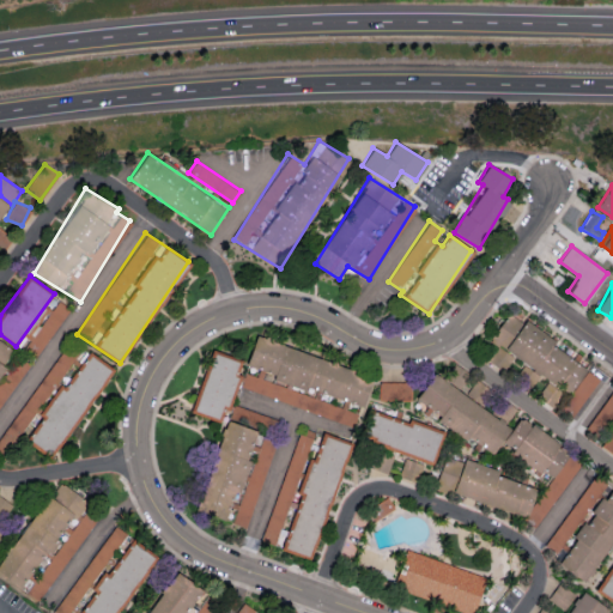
[(68,307),(56,299),(25,350),(38,357),(68,307)]
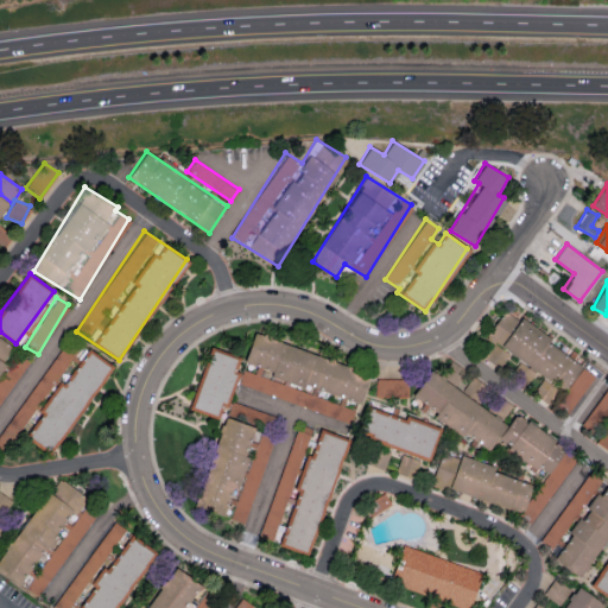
[(564,390),(581,363),(546,342),(550,337),(505,308),(486,337),(494,343),(485,358),(500,367),(510,354),(564,390)]
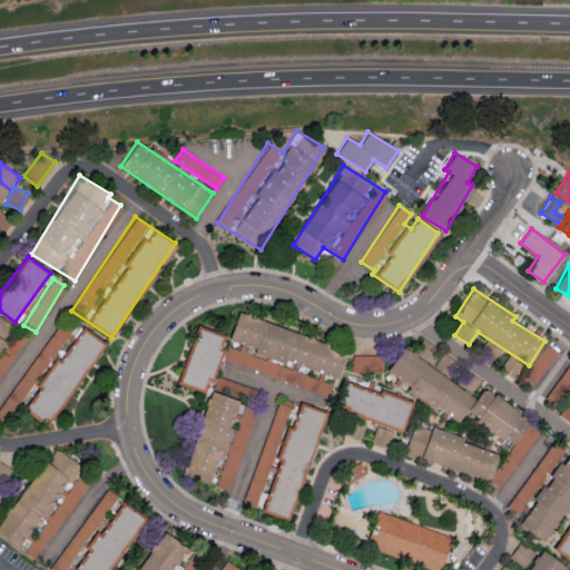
[(330,393),(333,382),(336,382),(346,346),(236,314),(228,338),(241,342),(238,350),(227,346),(223,362),(330,393)]
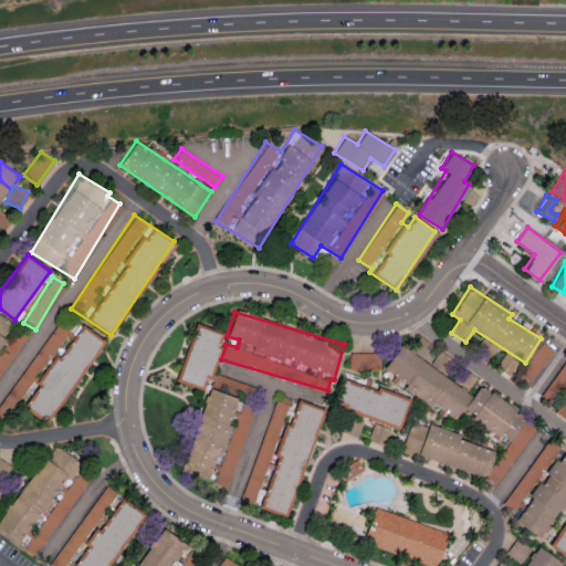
[(0,374),(25,334),(19,329),(11,341),(3,336),(12,322),(0,314),(0,374)]
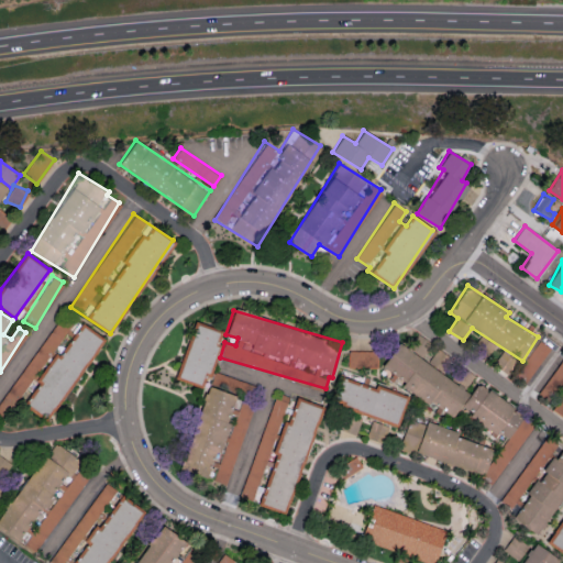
[(176,378),(200,387),(205,373),(210,374),(220,343),(217,342),(221,331),(195,322),(176,378)]
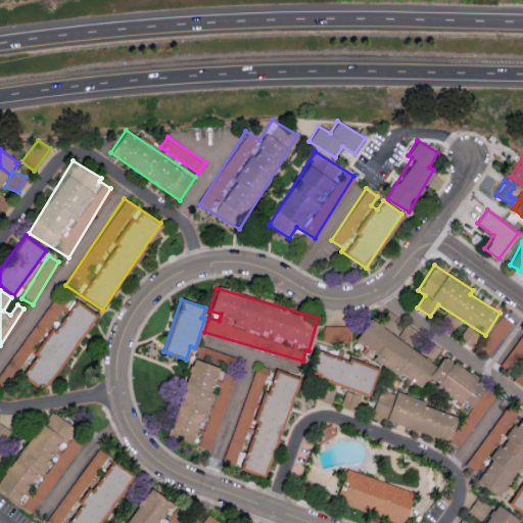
[(95,314),(74,300),(24,377),(44,391),(95,314)]
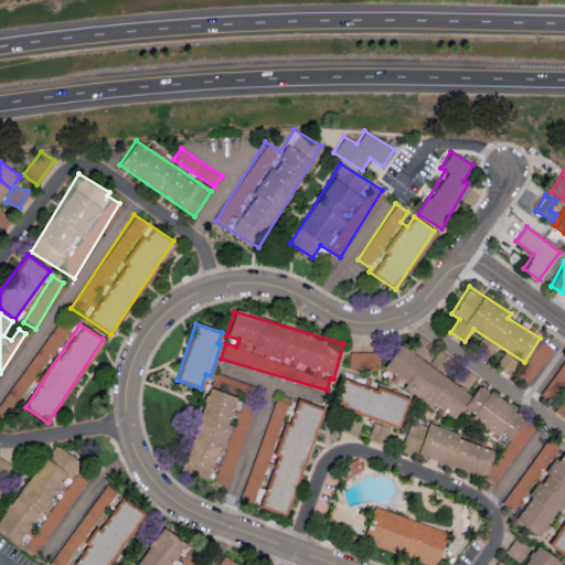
[(433,343),(417,333),(407,348),(423,358),(433,343)]
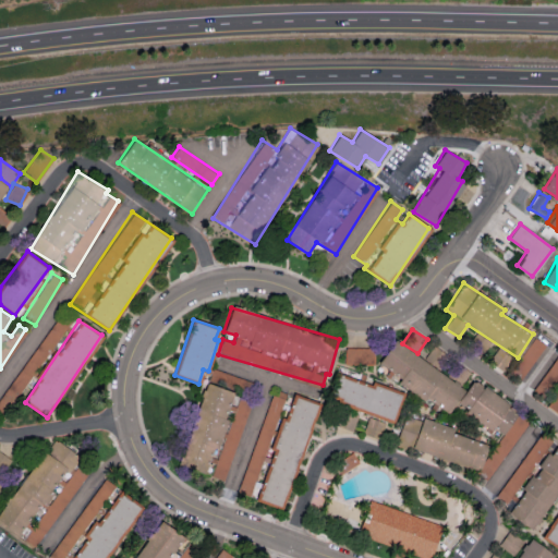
[(512,367),(523,375),(545,343),(534,337),(512,367)]
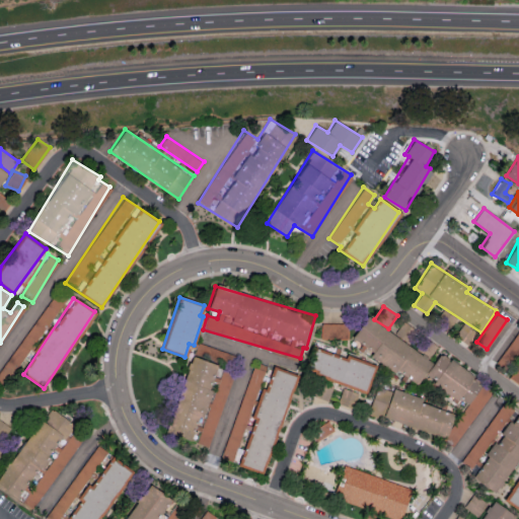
[(48,320),(39,314),(0,370),(0,373),(8,379),(48,320)]
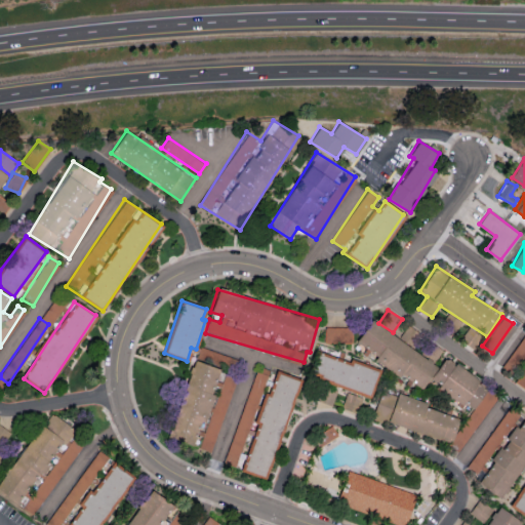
[(455,457),(498,392),(445,357),(440,365),(370,320),(357,340),(376,353),(372,359),(399,376),(401,374),(423,389),(428,381),(471,409),(459,426),(401,388),(395,397),(385,391),(375,405),(455,457)]
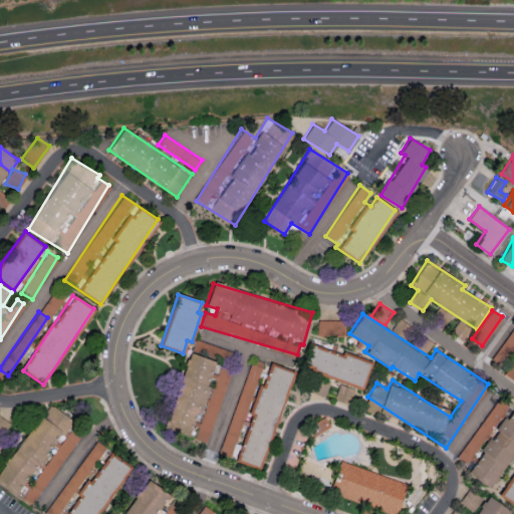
[(409,323),(399,317),(393,327),(403,333),(409,323)]
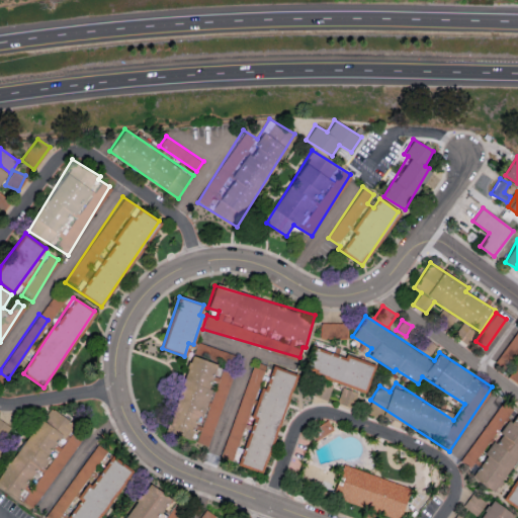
[(347,337),(348,323),(321,322),(320,337),(347,337)]
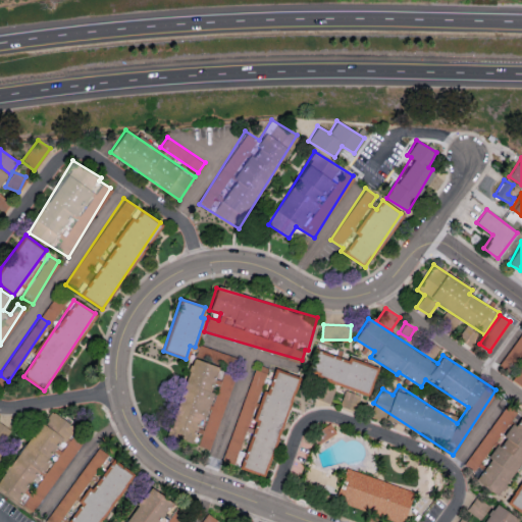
[(521,331),(499,363),(512,372),(509,377),(521,386),(521,331)]
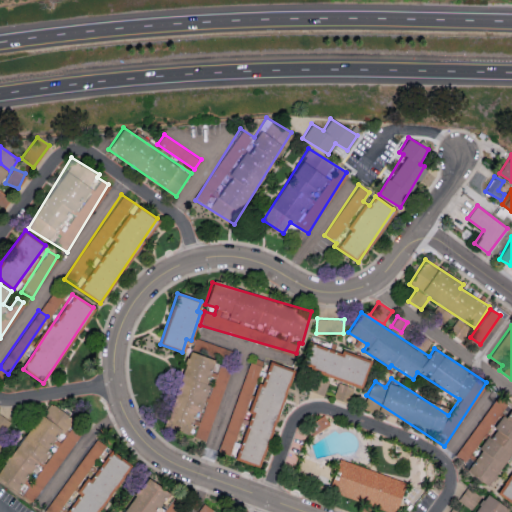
[(431,340),(423,335),(416,347),(424,351),(431,340)]
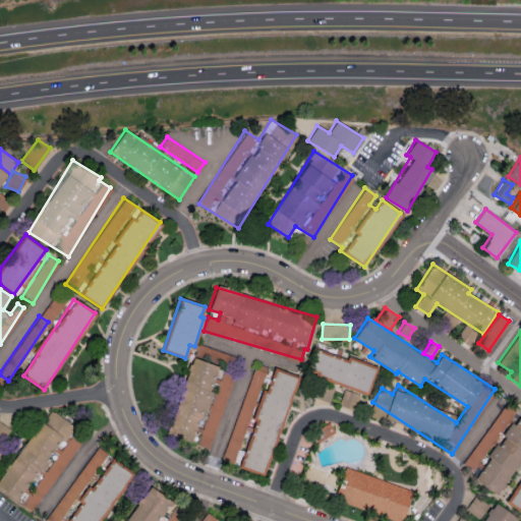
[(231,368),(236,357),(199,343),(195,353),(231,368)]
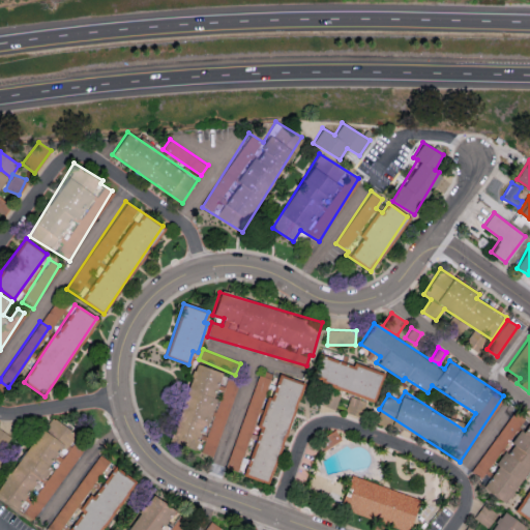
[(373,399),(381,374),(356,365),(355,367),(321,356),(314,379),(373,399)]
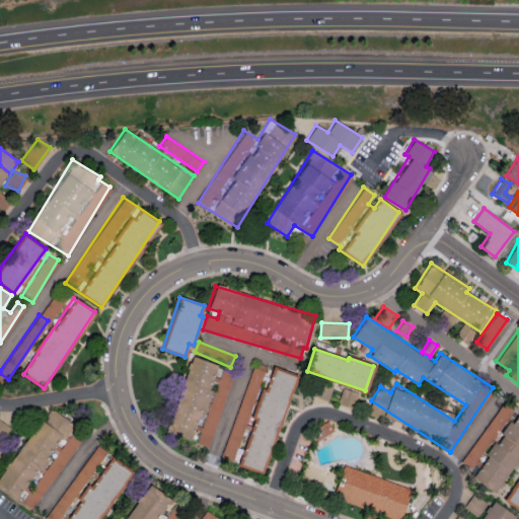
[(232,373),(222,369),(220,378),(214,376),(217,364),(191,356),(166,432),(191,440),(194,429),(200,431),(196,443),(209,447),(232,373)]
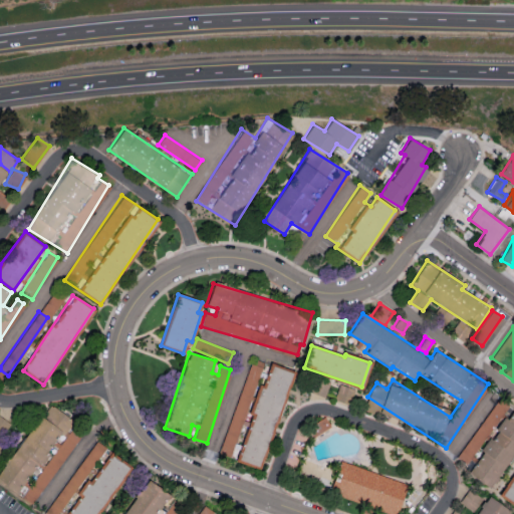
[(262,362),(251,358),(219,453),(231,457),(262,362)]
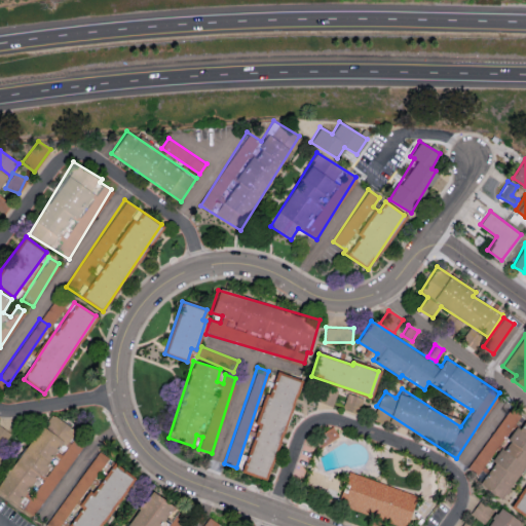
[(243,473),(267,480),(299,380),(274,373),(243,473)]
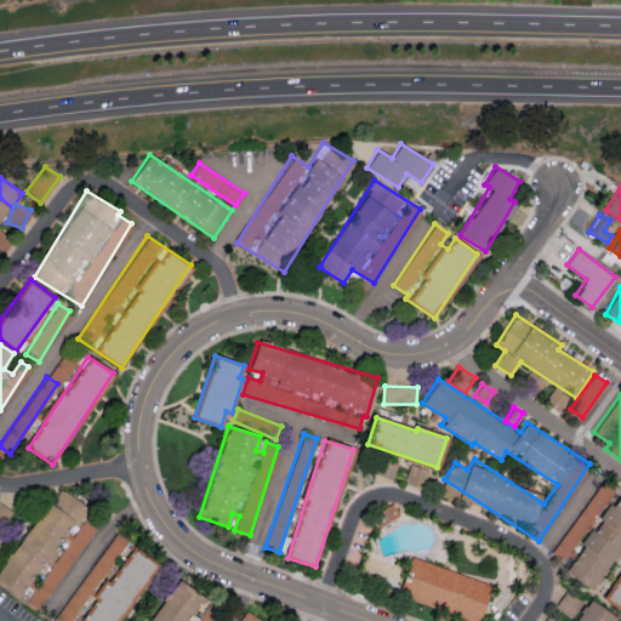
[(393,479),(398,462),(383,459),(379,476),(393,479)]
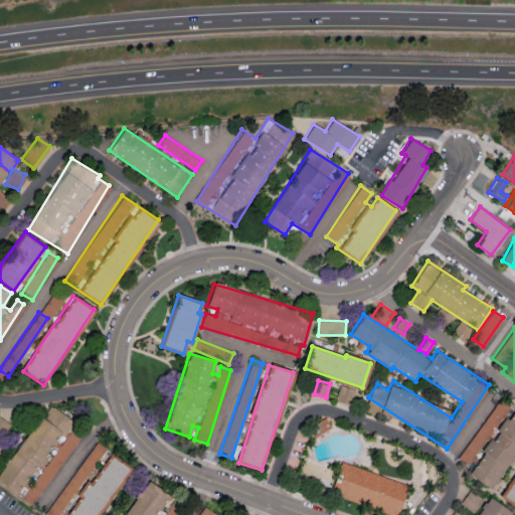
[(335,400),(351,404),(355,388),(339,385),(335,400)]
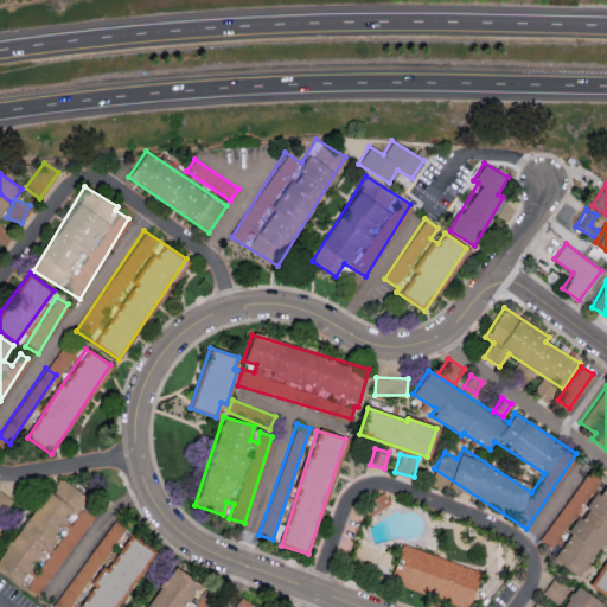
[(606,535),(606,481),(588,470),(541,541),(556,553),(553,558),(580,576),(606,535)]
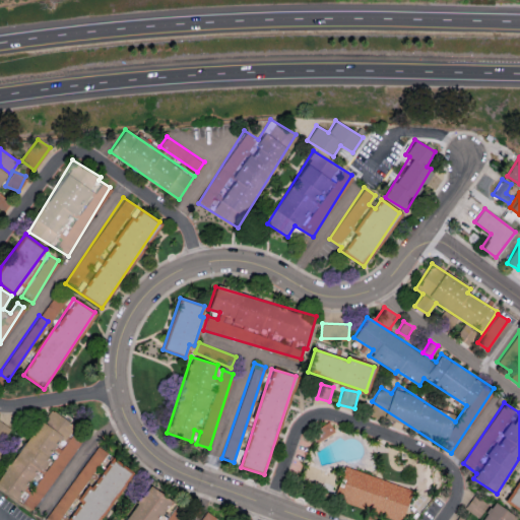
[(0,477),(0,488),(20,502),(20,503),(34,511),(84,432),(51,410),(43,421),(38,418),(0,477)]
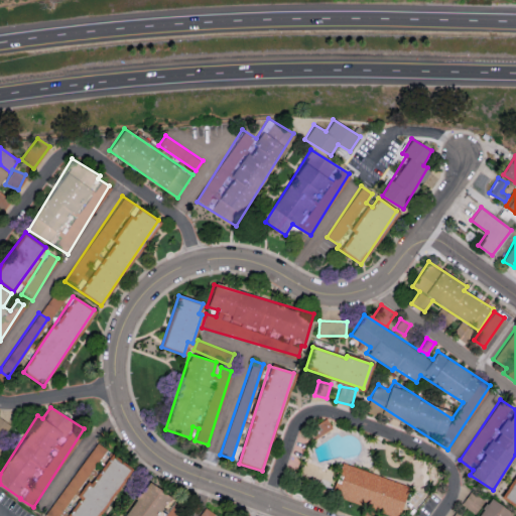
[(10,425),(0,416),(0,436),(1,438),(10,425)]
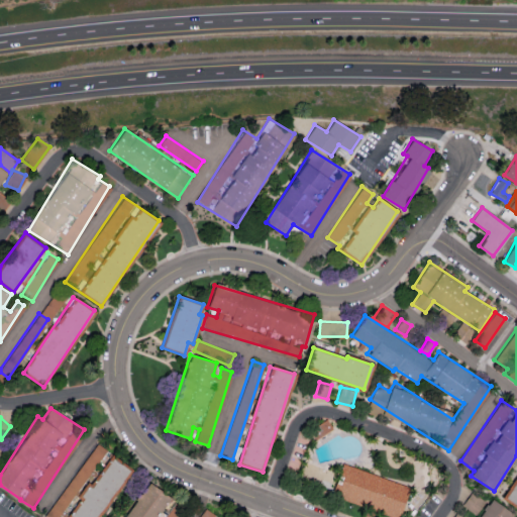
[(308,431),(314,440),(332,428),(327,419),(308,431)]
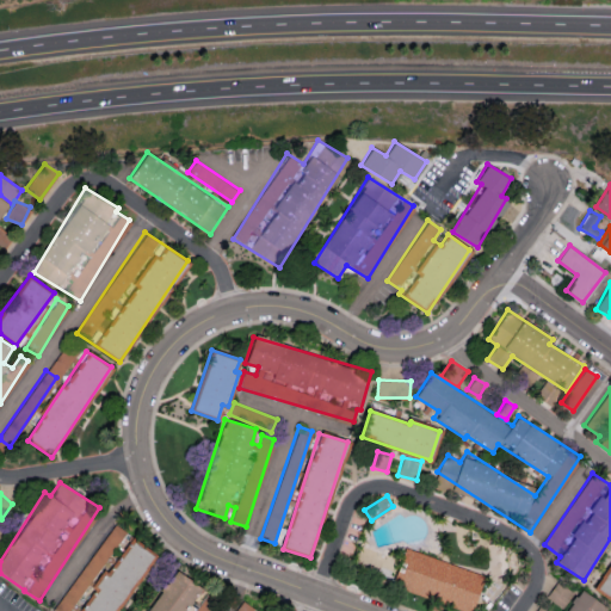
[(53,609),(55,610),(68,610),(127,532),(115,524),(53,609)]
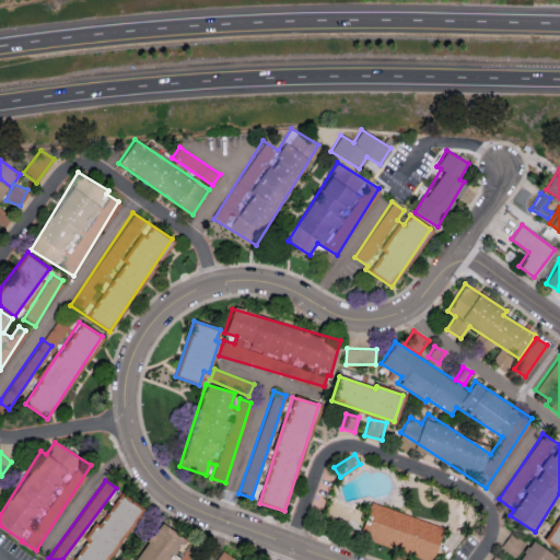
[(77,559),(105,559),(139,504),(118,492),(77,559)]
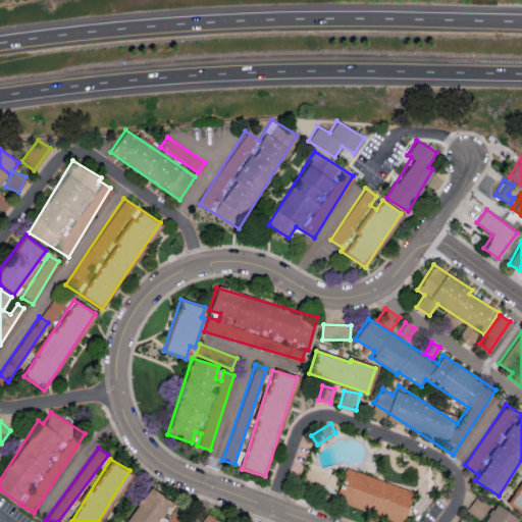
[(403,521),(414,490),(347,469),(336,502),(400,521),(403,521)]
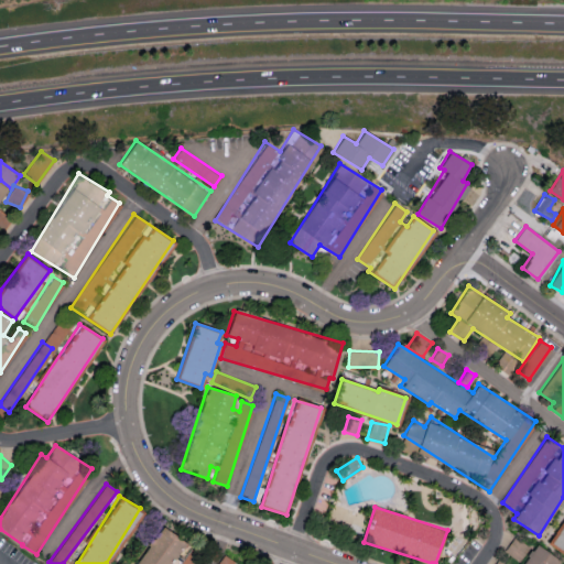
[(563,520),(563,521),(549,543),(563,553),(563,520)]
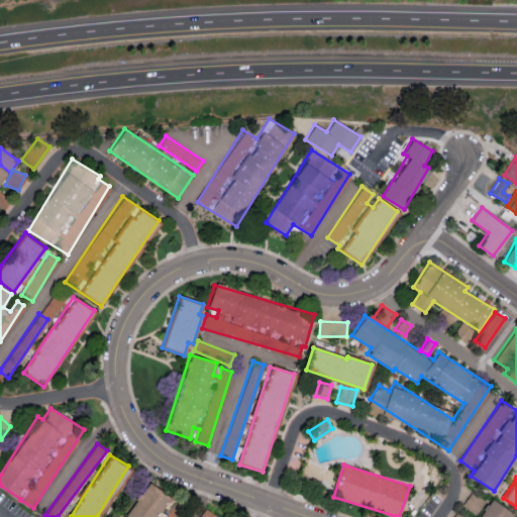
[(156,516),(170,496),(146,481),(122,516),(156,516)]
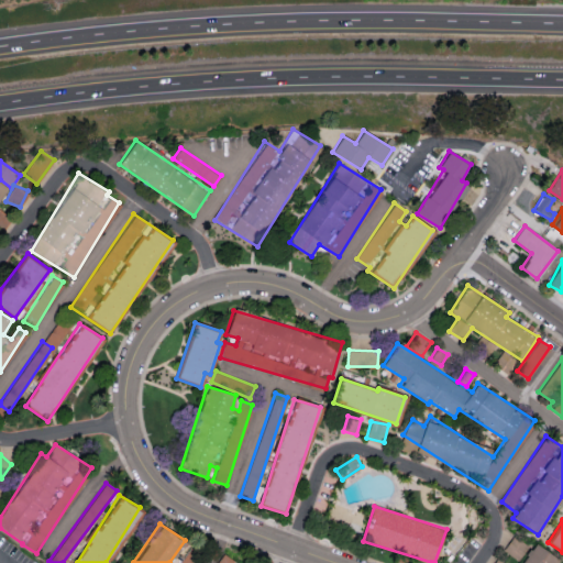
[(528,544),(512,536),(505,550),(520,559),(528,544)]
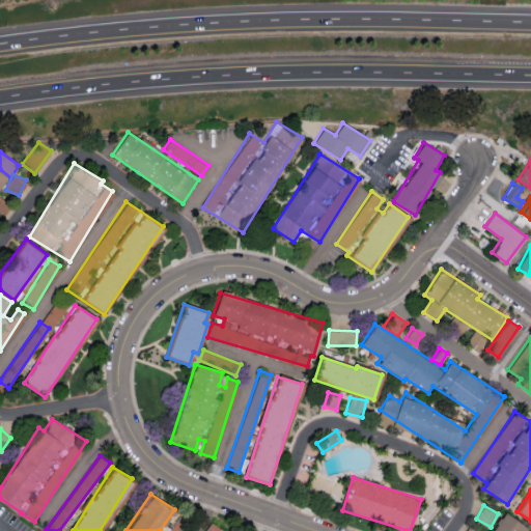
[(491,530),(520,530),(524,526),(504,511),(491,530)]
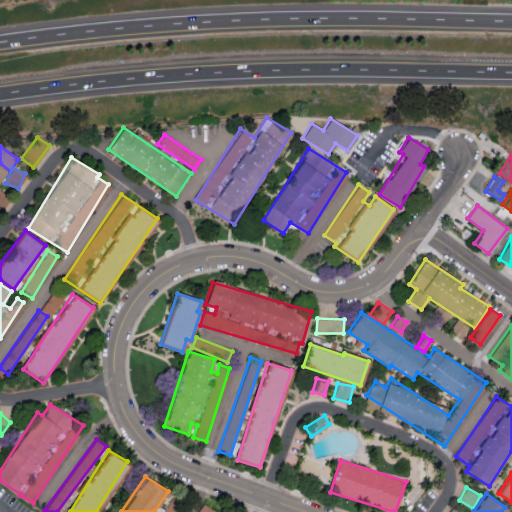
[(177,511),(184,505),(174,497),(162,511),(177,511)]
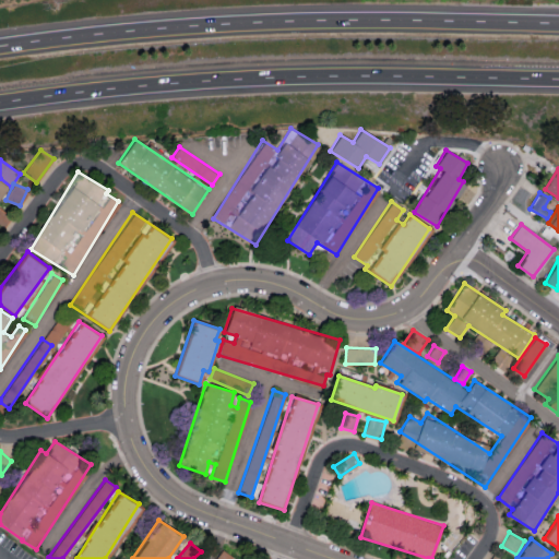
[(212,558),(236,558),(219,548),(212,558)]
